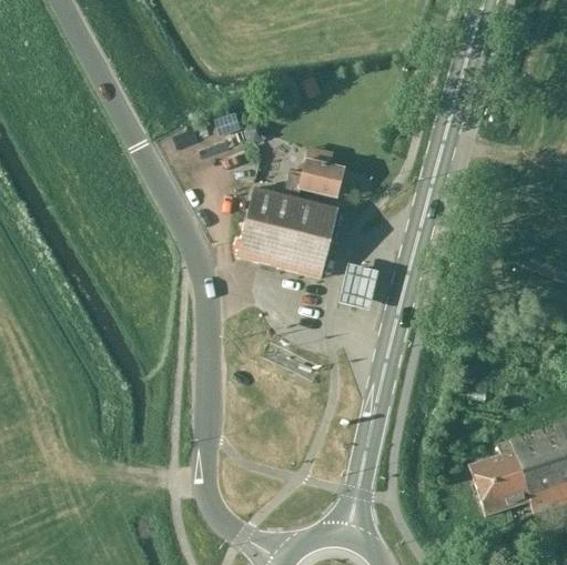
[(313,76),(301,82),(309,99),(321,92),(313,76)]
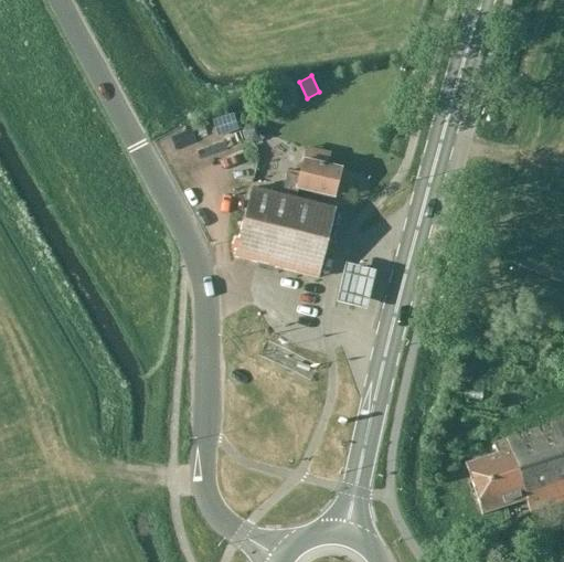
[(296,198),(298,188),(334,197),(341,168),(302,159),(299,176),(288,172),(283,194),(253,187),(236,255),(320,276),(337,207),(296,198)]
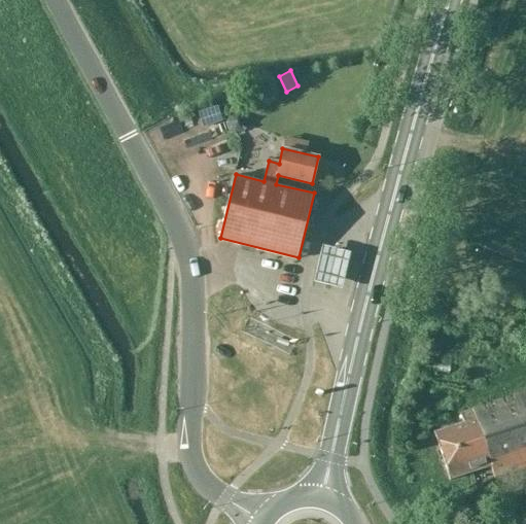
[(352,251),(325,245),(316,281),(343,287),(352,251)]
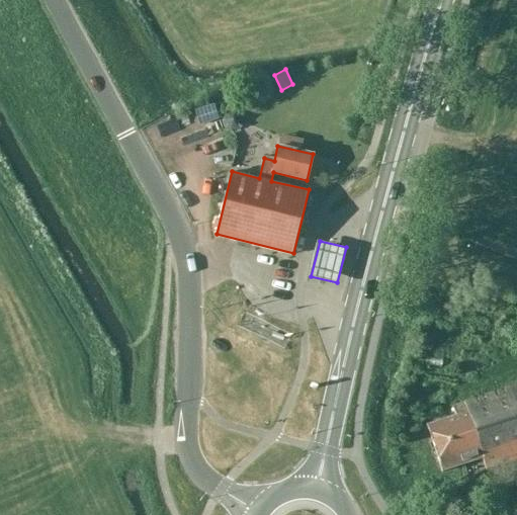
[(428,284),(427,289),(426,291),(435,293),(437,286),(428,284)]
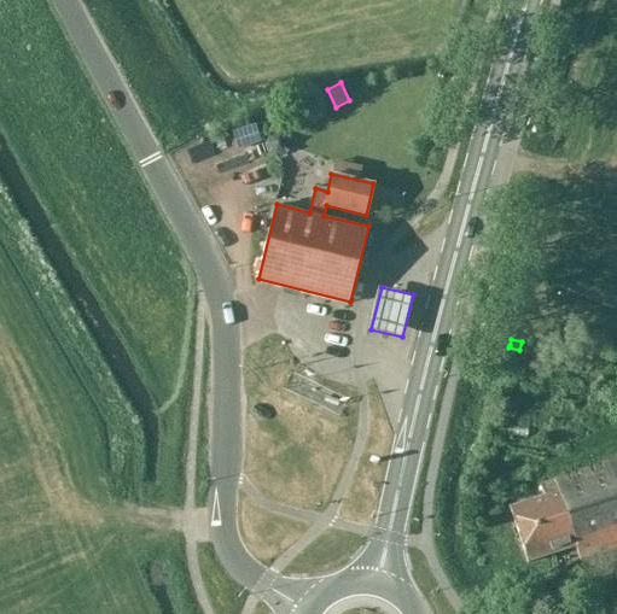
[(578,544),(581,554),(616,541),(616,458),(543,483),(547,495),(513,504),(530,560),(578,544)]
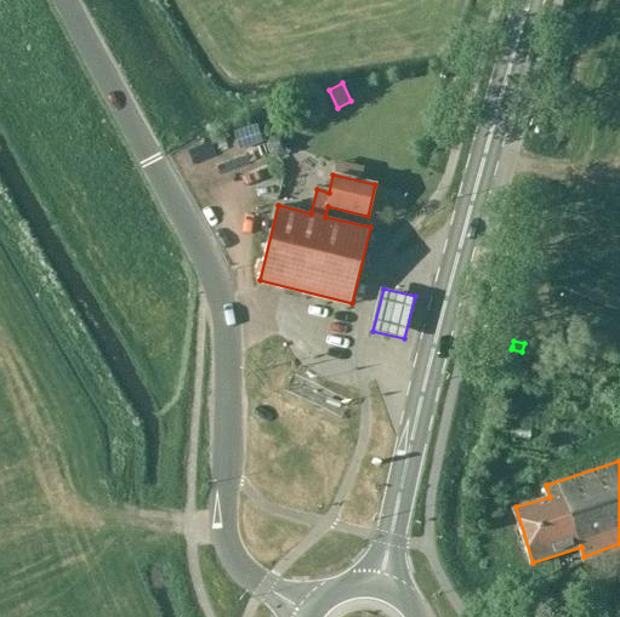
All buildings are outlined.
